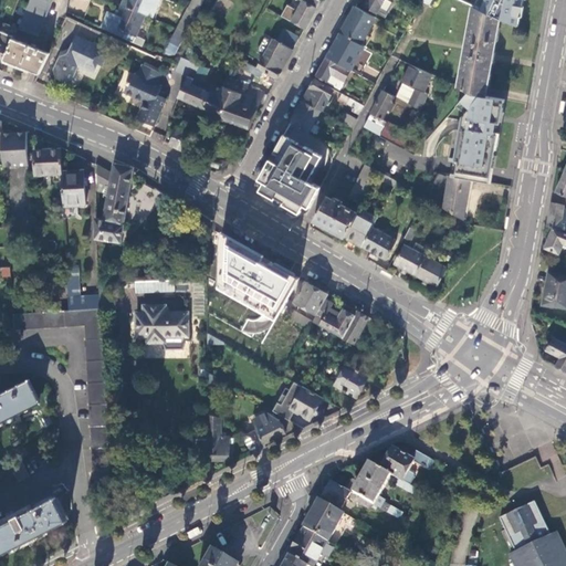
[(51,0),(29,0),(19,30),(38,37),(51,0)]
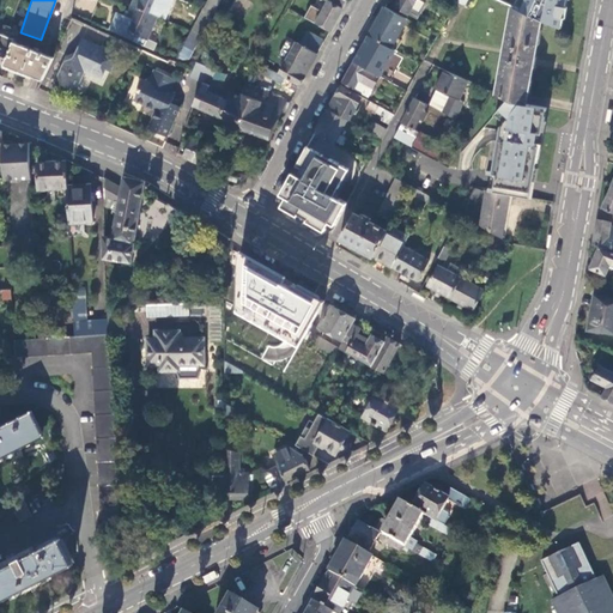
[(158,13),(163,0),(133,0),(132,6),(157,17),(158,13)]
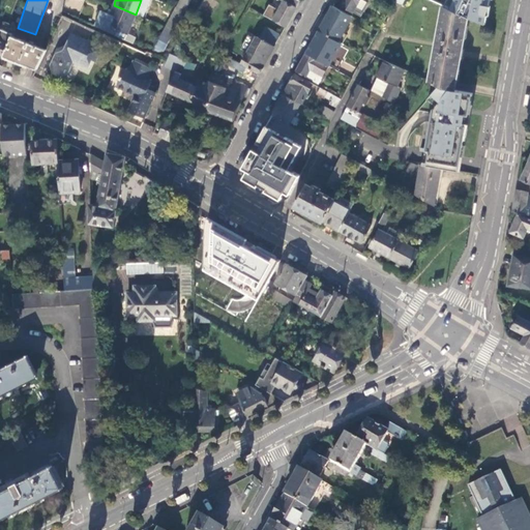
[(148,0),(141,0),(137,11),(143,13),(148,0)]
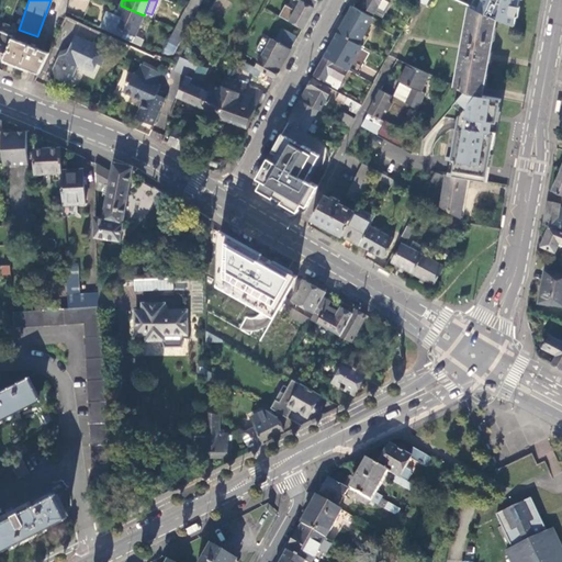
[(195,12),(201,0),(190,0),(187,8),(195,12)]
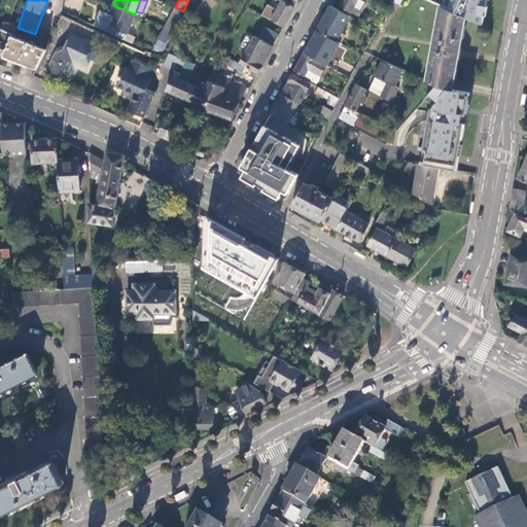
[(272,20),(284,26),(299,0),(297,0),(280,0),(282,1),(272,20)]
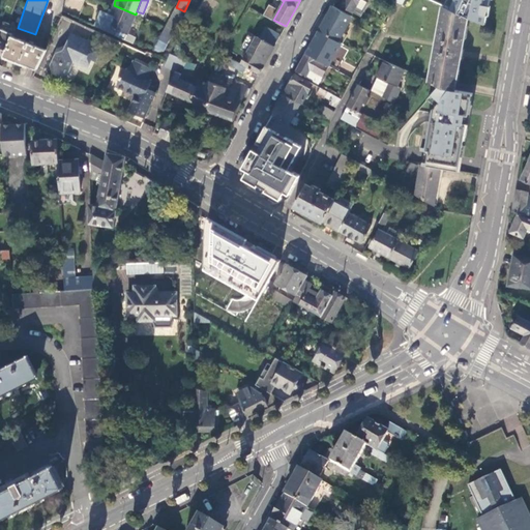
[(359,0),(344,0),(342,6),(353,12),(359,0)]
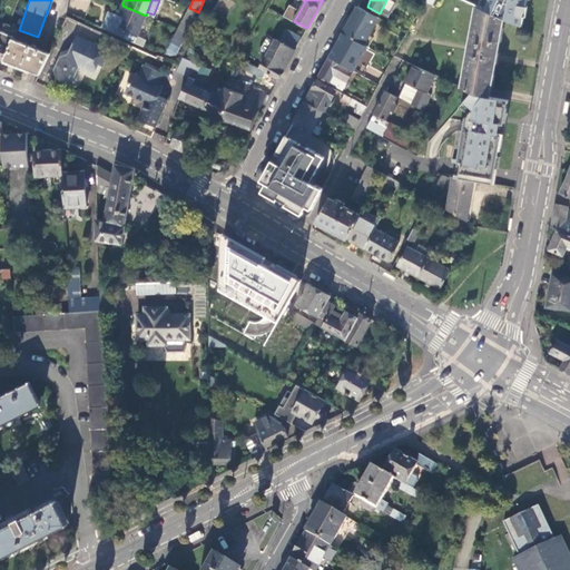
[(485,0),(482,9),(503,18),(522,27),(526,0),(485,0)]
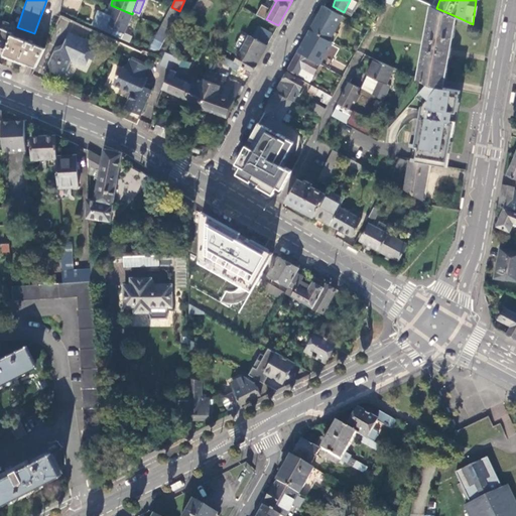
[(103,25),(101,29),(121,39),(123,34),(132,14),(111,5),(108,12),(109,12),(103,25)]
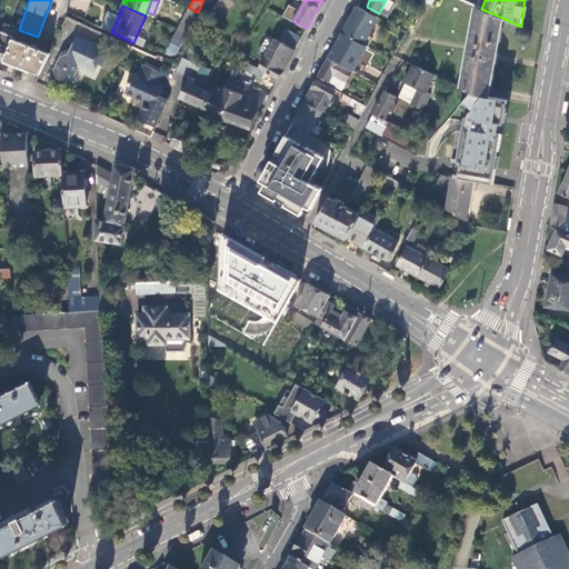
[(369,35),(378,18),(357,7),(342,33),(368,48),(373,37),(369,35)]
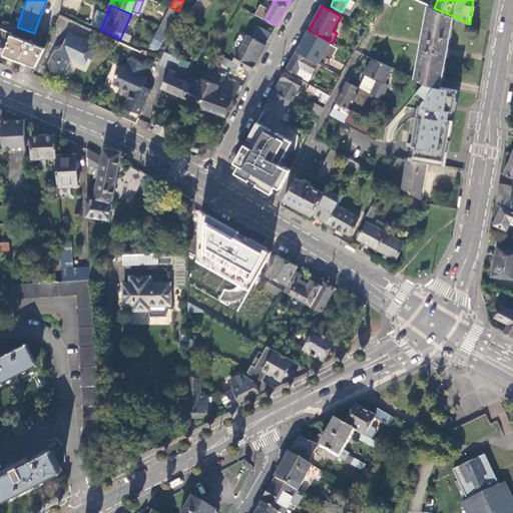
[(440,87),(453,16),(434,8),(429,6),(416,79),(429,85),(440,87)]
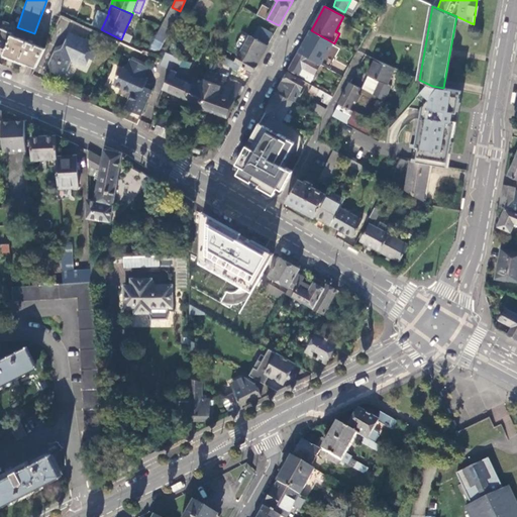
[(165,27),(170,29),(180,11),(172,7),(162,26),(165,27)]
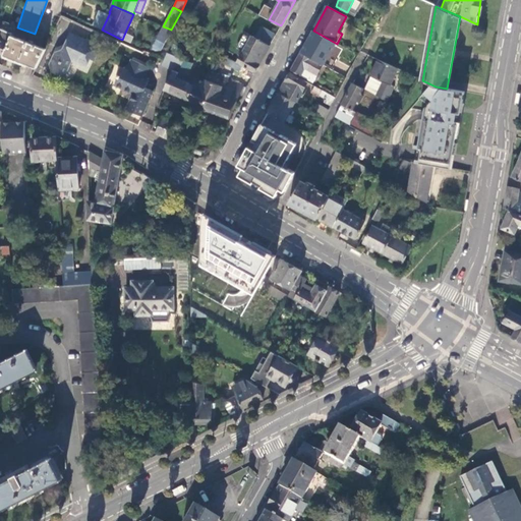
[(161,51),(162,48),(171,30),(166,27),(163,26),(151,49),(156,51),(161,51)]
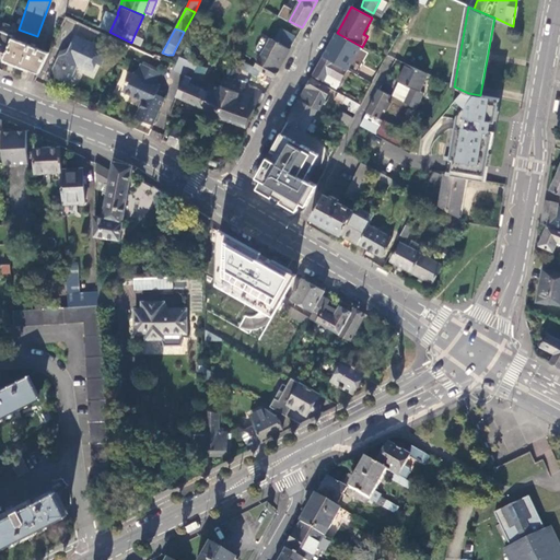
[(0,57),(4,59),(12,38),(13,36),(0,32),(0,57)]
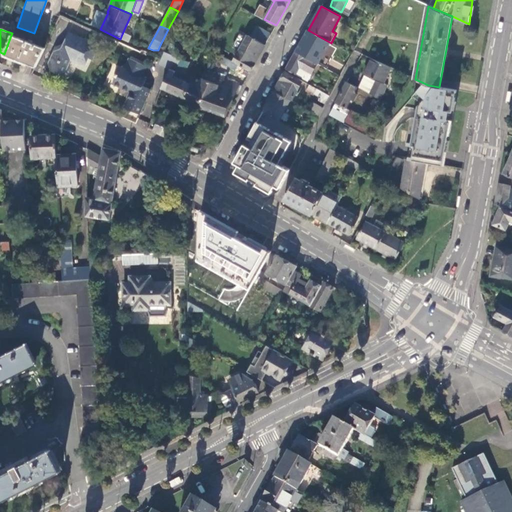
[(327,42),(307,30),(296,49),(316,61),(327,42)]
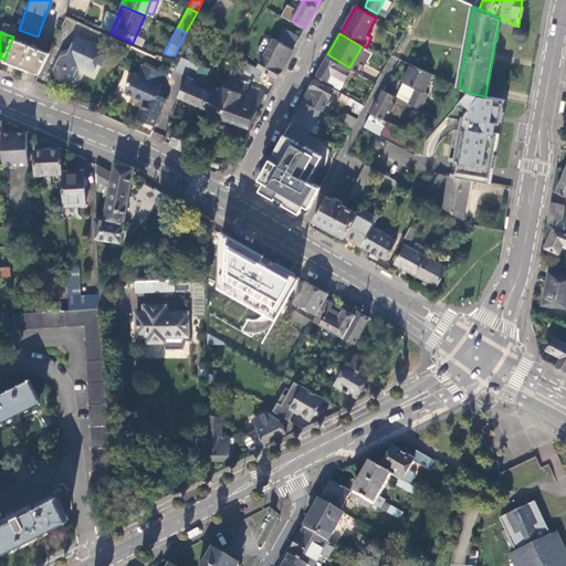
[(76,35),(69,53),(65,59),(60,56),(54,70),(56,76),(65,81),(72,79),(77,65),(93,73),(98,63),(102,65),(106,55),(97,51),(100,46),(76,35)]
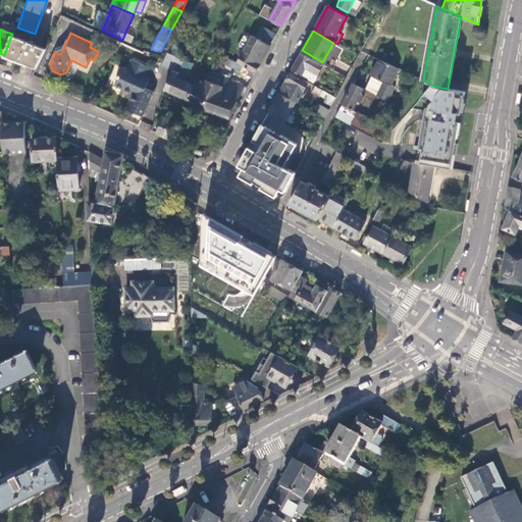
[(29,65),(36,45),(31,44),(13,37),(11,36),(4,55),(24,63),(29,65)]
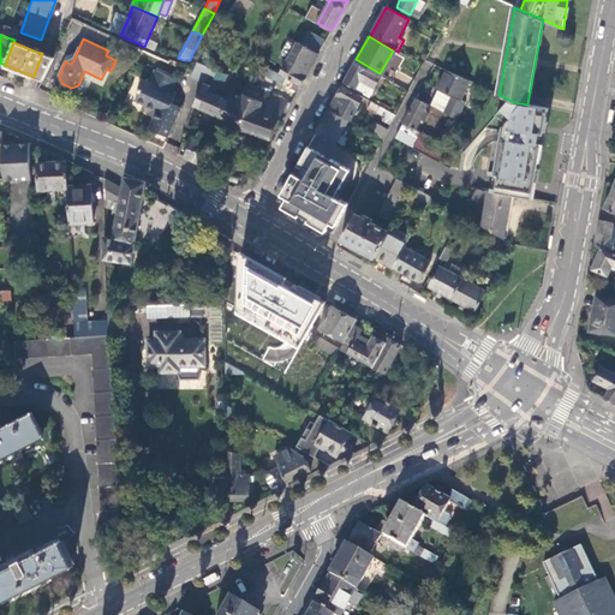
[(302,87),(318,54),(298,42),(280,75),(302,87)]
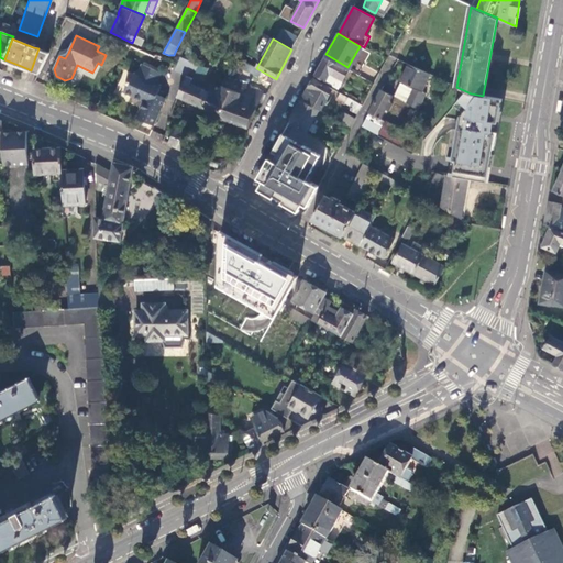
[(37,73),(47,53),(43,51),(39,48),(31,70),(34,72),(37,73)]
